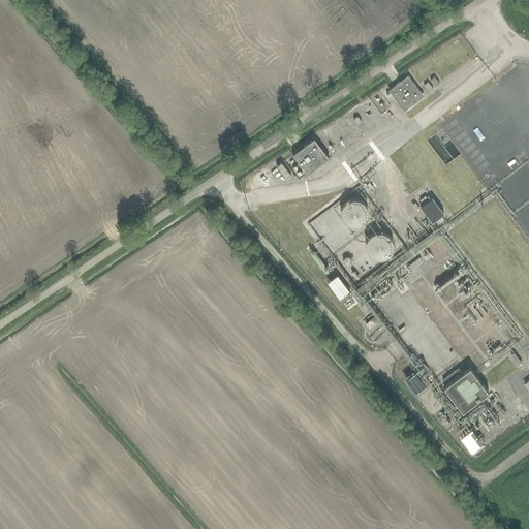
[(454,83),(475,66),(471,62),(466,65),(465,64),(456,70),(458,73),(450,79),(454,83)]
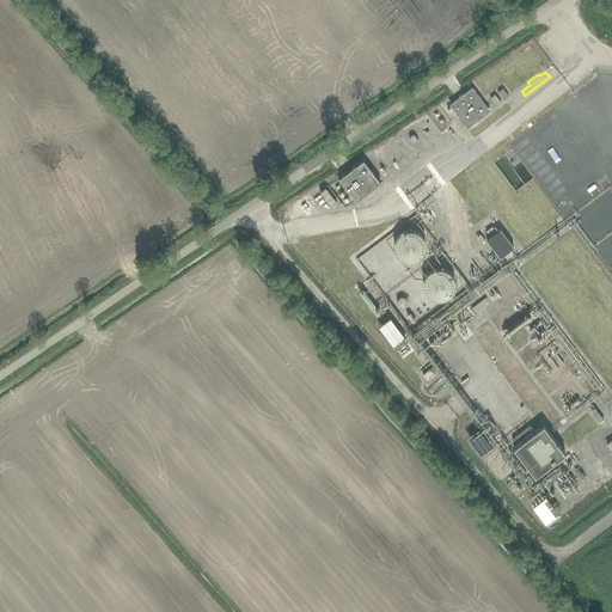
[(450,104),(467,127),(490,110),(472,86),(450,104)]
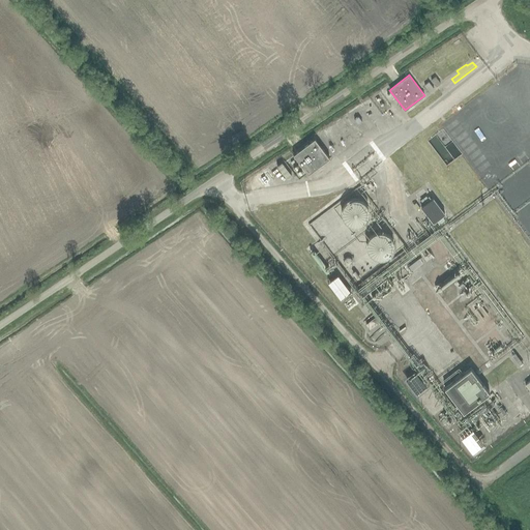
[(436,77),(432,80),(437,86),(441,83),(436,77)]
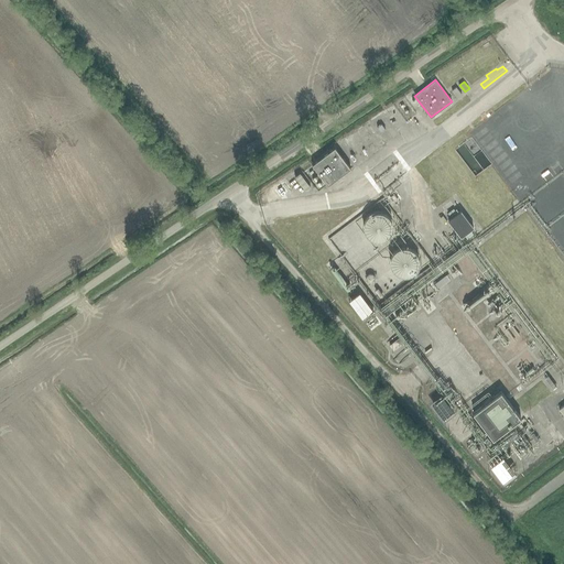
[(457,87),(452,90),(457,98),(462,95),(457,87)]
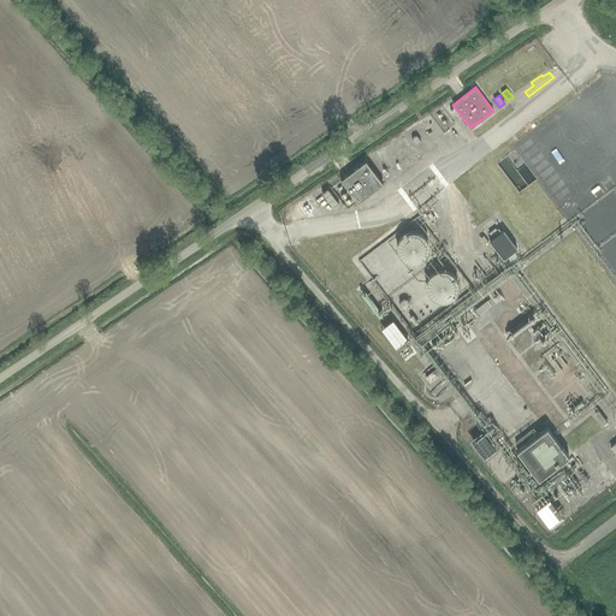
[(366,161),(341,179),(357,201),(381,184),(366,161)]
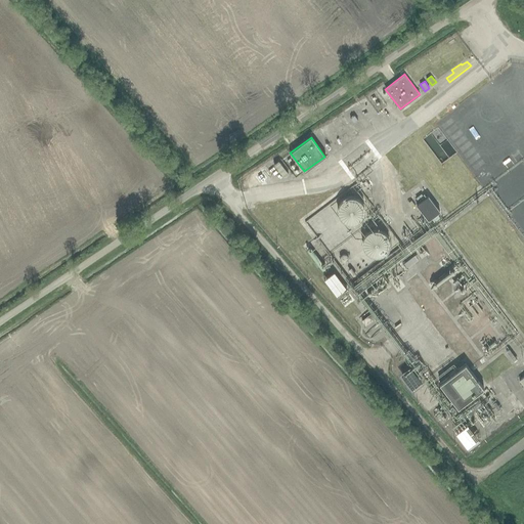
[(449,141),(443,146),(451,157),(459,151),(449,141)]
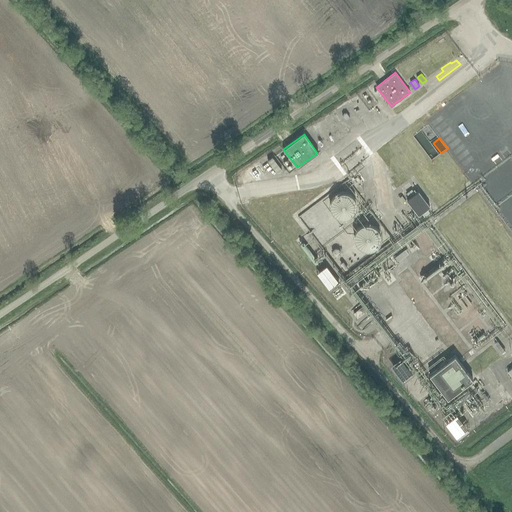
[(332,199),(330,205),(332,212),(337,216),(344,218),(350,216),(355,211),(357,204),(355,198),(349,193),(343,191),(336,193),(332,199)]
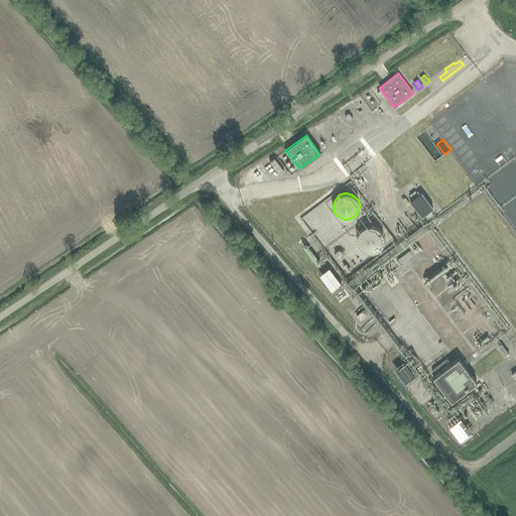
[(422,217),(433,208),(422,192),(410,202),(422,217)]
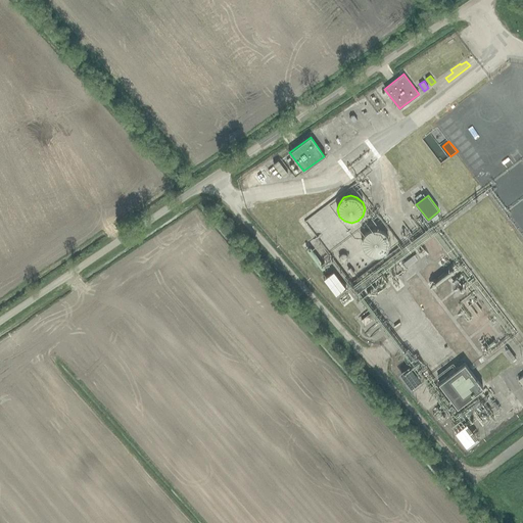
[(321,210),(307,221),(319,234),(326,228),(322,224),(328,219),(321,210)]
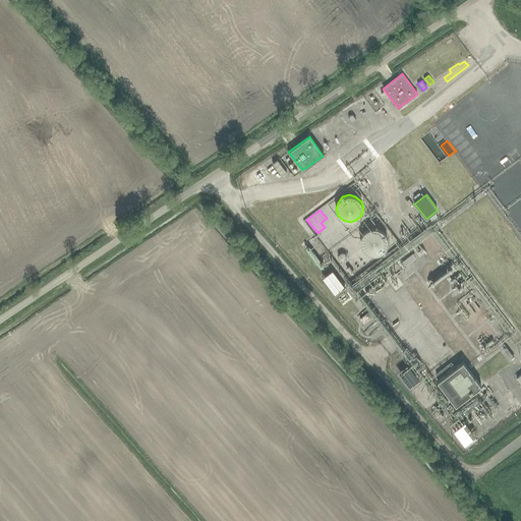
[(368,229),(363,233),(360,240),(362,248),(368,253),(375,254),(383,251),(387,245),(387,237),(384,231),(377,228),(368,229)]
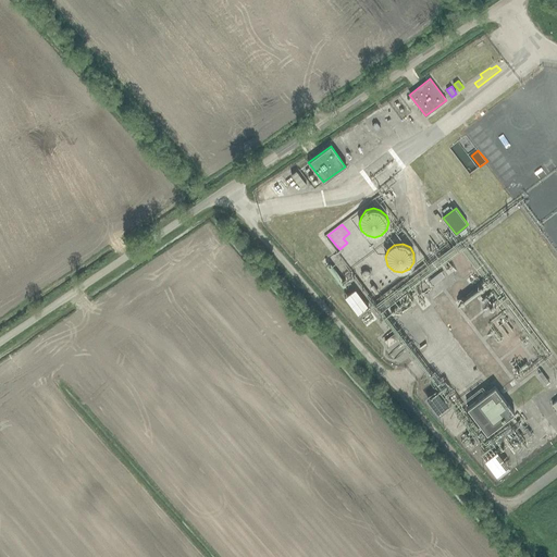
[(432,279),(435,284),(447,275),(444,270),(432,279)]
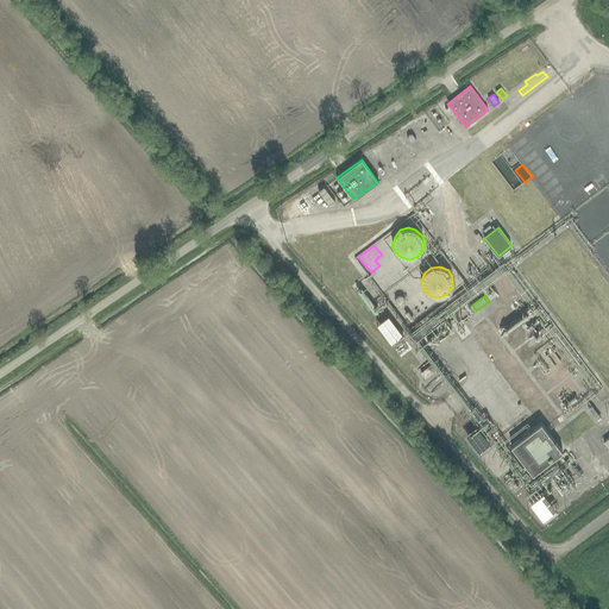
[(389,315),(377,325),(391,343),(403,334),(389,315)]
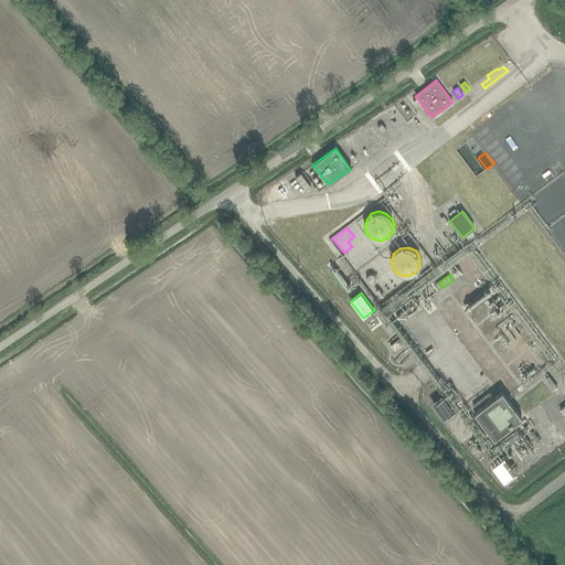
[(404,343),(400,339),(391,345),(394,350),(404,343)]
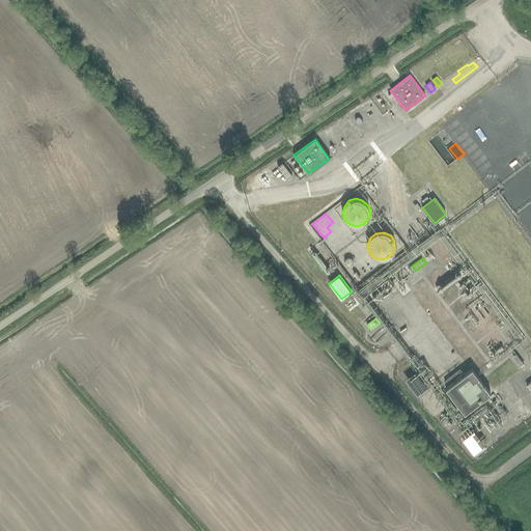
[(472,369),(446,389),(464,413),(491,393),(472,369)]
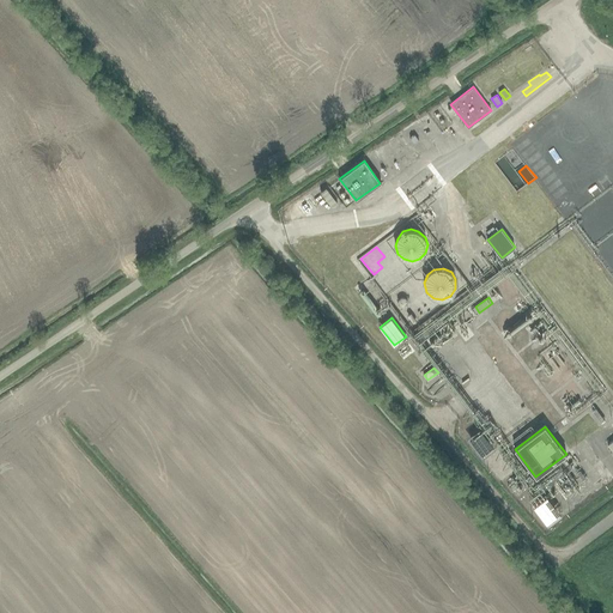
[(471,438),(483,454),(493,445),(481,430),(471,438)]
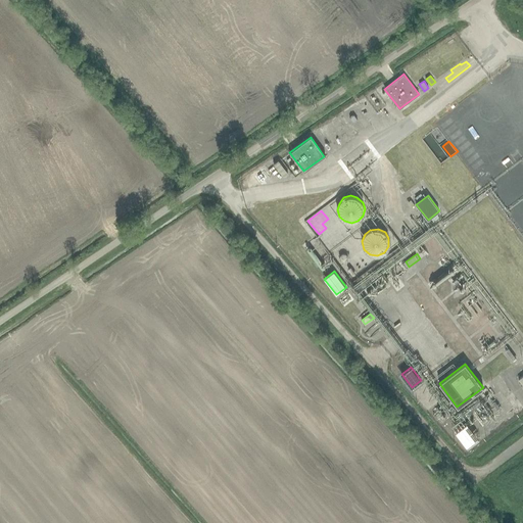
[(469,447),(481,439),(471,422),(459,430),(469,447)]
